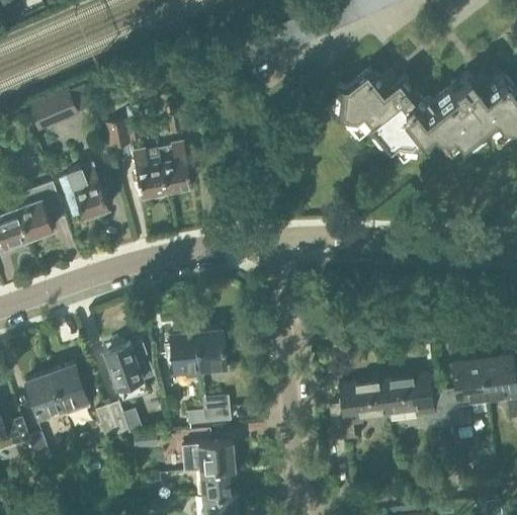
[(0,2),(8,21),(23,15),(16,0),(0,0),(0,2)]
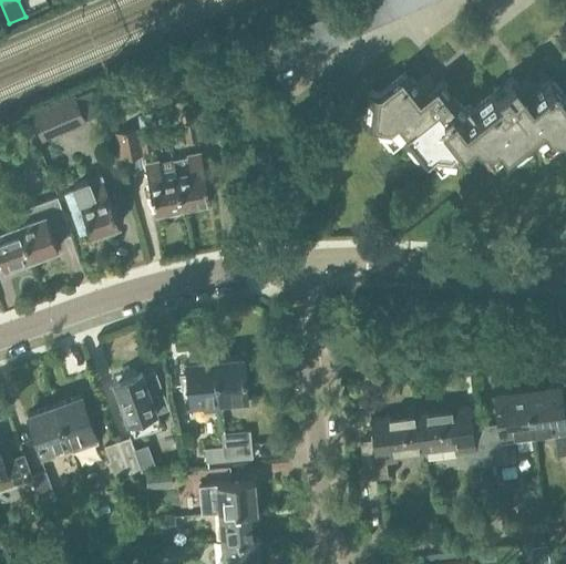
[(384,26),(372,0),(360,0),(354,2),(368,32),(384,26)]
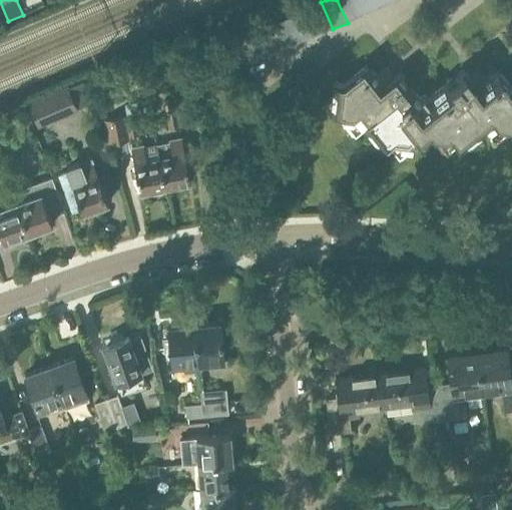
[(362,16),(355,0),(337,0),(348,23),(362,16)]
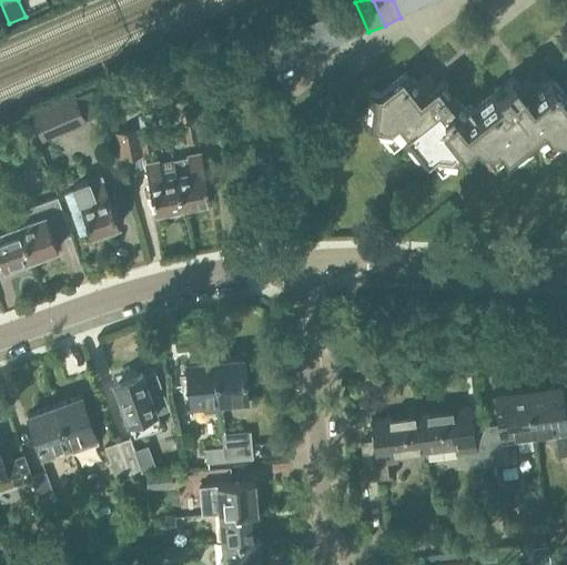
[(417,11),(412,0),(393,0),(401,18),(417,11)]
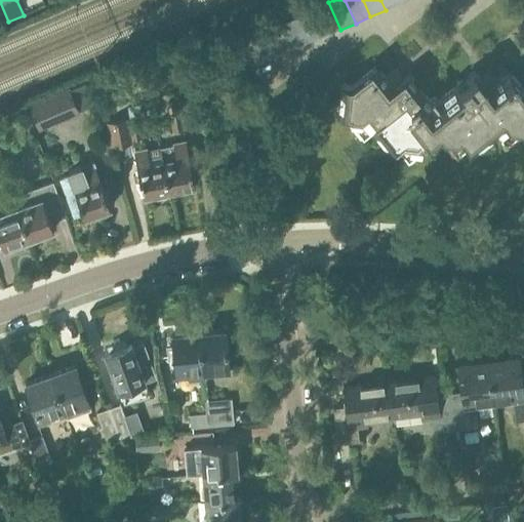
[(401,4),(399,0),(380,0),(386,10),(401,4)]
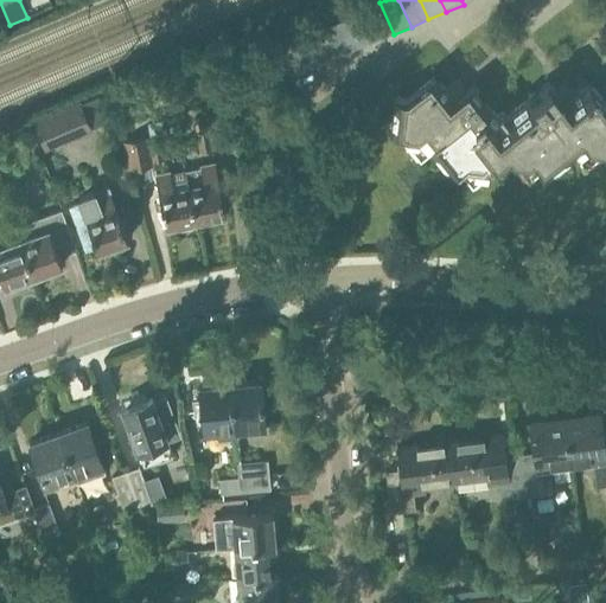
[(394,34),(380,2),(363,11),(376,42),(394,34)]
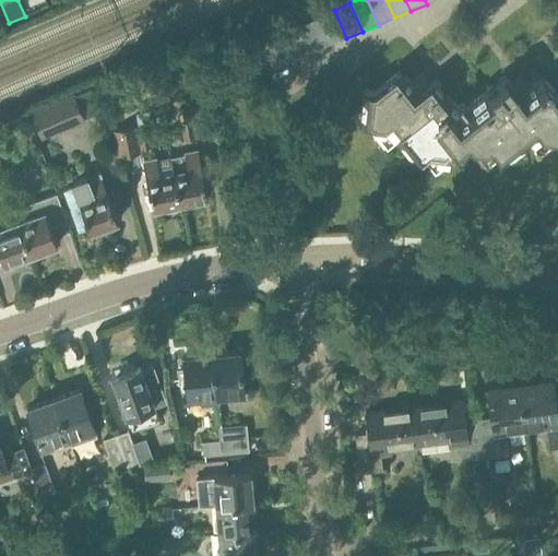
[(557,104),(537,79),(525,89),(515,77),(505,84),(501,80),(461,111),(458,107),(453,110),(431,83),(426,87),(418,78),(406,87),(396,74),(370,96),(360,94),(356,126),(368,128),(364,130),(380,150),(392,140),(413,165),(420,158),(430,170),(465,143),(484,165),(496,155),(502,164),(526,143),(534,152),(557,133),(557,104)]
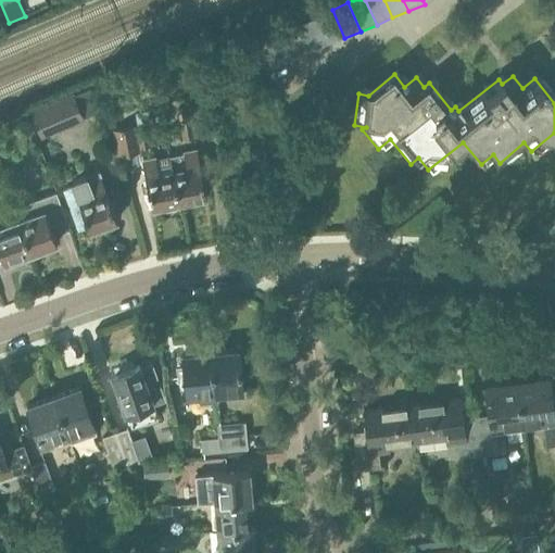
[(74,97),(73,96),(29,114),(40,140),(85,122),(84,120),(99,113),(89,90),(74,97)]
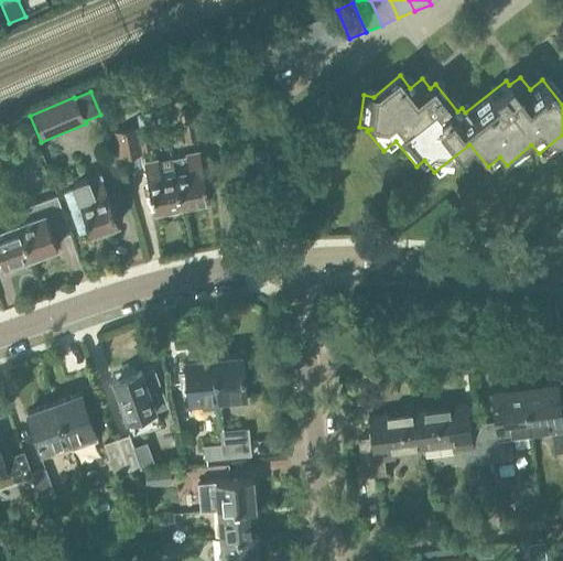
[(216,112),(180,119),(184,143),(220,137),(216,112)]
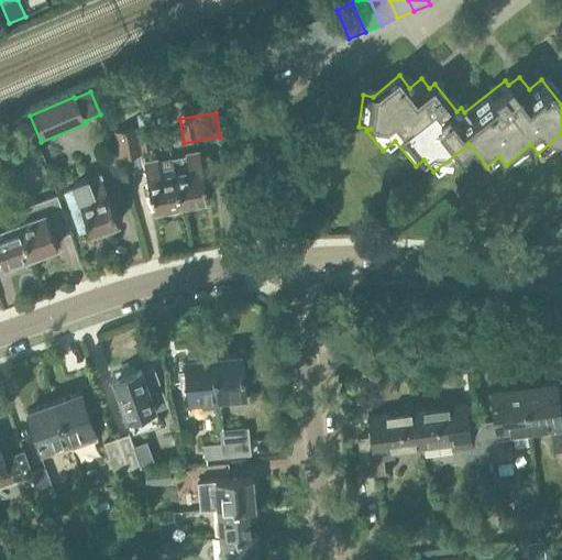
[(138,134),(136,130),(113,133),(118,162),(142,158),(141,152),(152,150),(150,132),(138,134)]
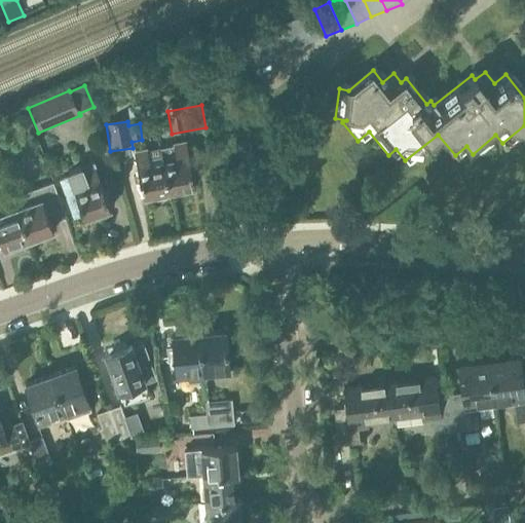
[(174,146),(174,147),(159,149),(167,193),(194,188),(186,143),(174,146)]
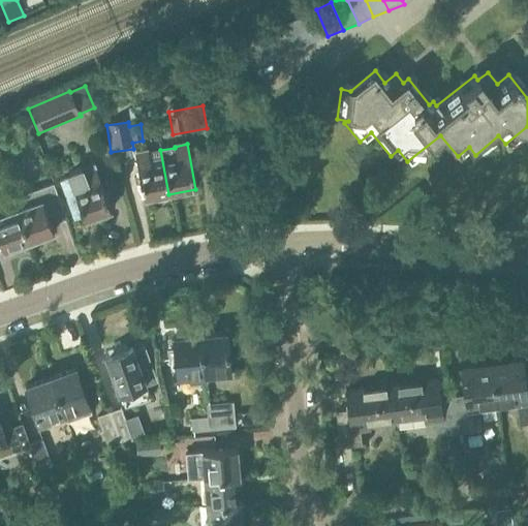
[(148,153),(148,152),(134,155),(144,199),(168,194),(160,150),(148,153)]
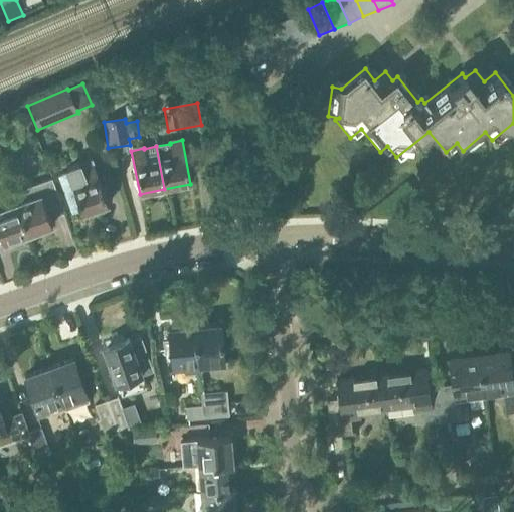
[(93,164),(79,169),(67,173),(70,181),(72,185),(71,185),(80,208),(83,217),(109,207),(107,200),(93,164)]
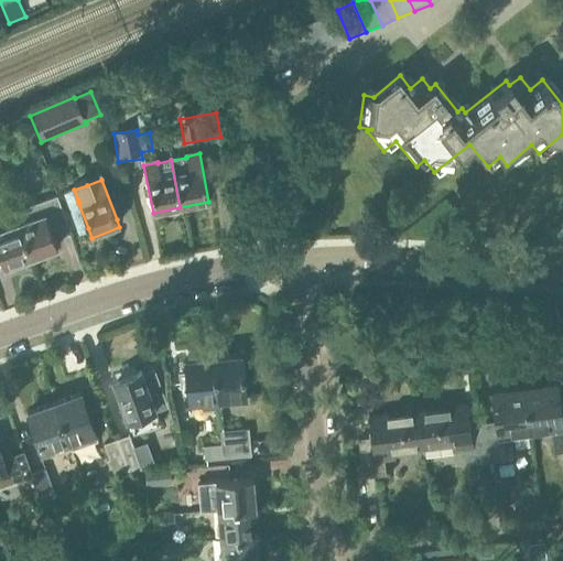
[(31,261),(58,251),(51,232),(67,226),(56,197),(14,213),(18,224),(31,261)]
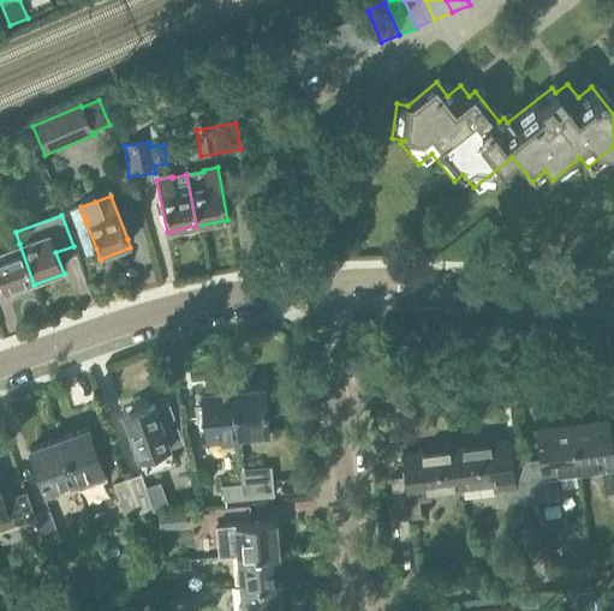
[(34,285),(19,244),(16,232),(0,237),(0,281),(5,295),(34,285)]
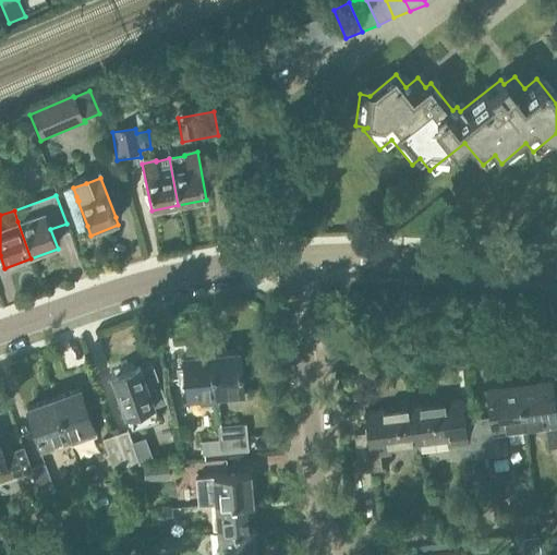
[(244,394),(240,352),(210,354),(215,396),(244,394)]
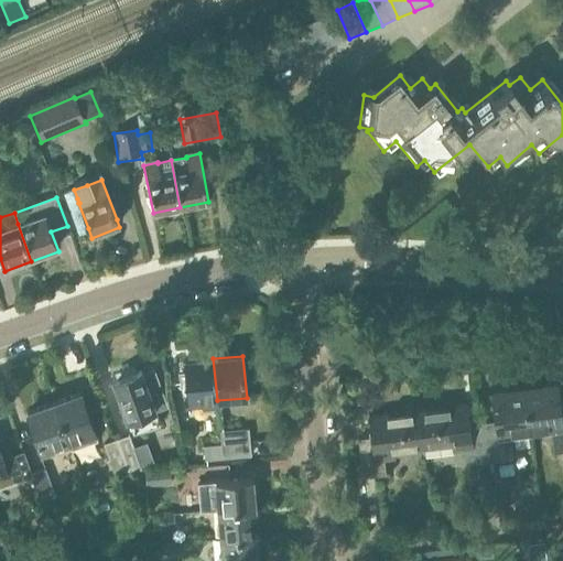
[(190,408),(201,407),(201,409),(203,412),(217,410),(217,400),(213,358),(185,362),(186,377),(179,378),(183,398),(190,397),(190,408)]
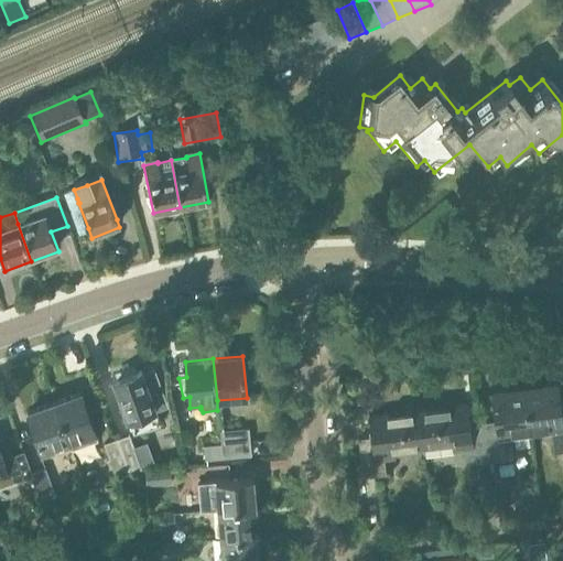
[(111,381),(126,423),(128,423),(132,437),(161,427),(155,413),(158,412),(142,370),(111,381)]
